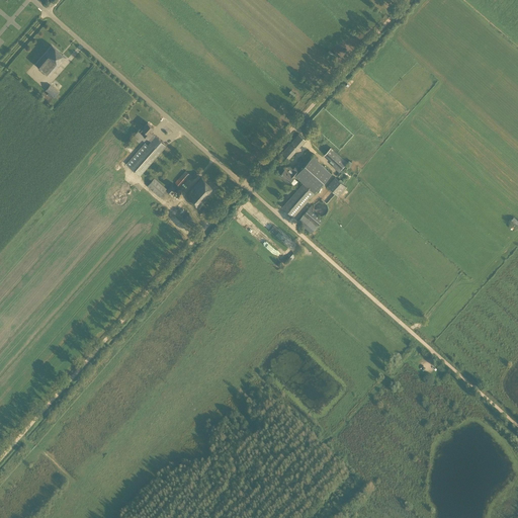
[(66,58),(52,46),(46,53),(60,65),(66,58)]
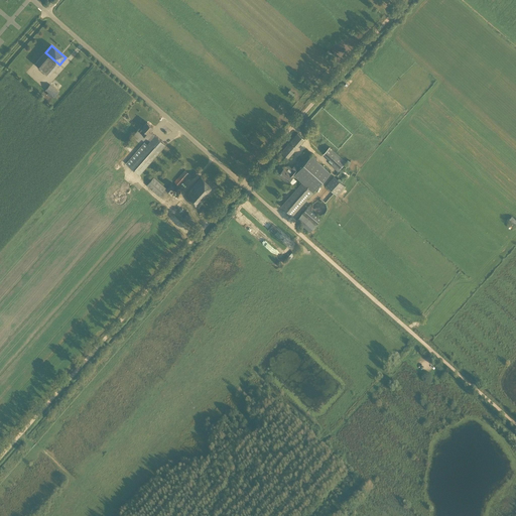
[(59,65),(45,52),(35,65),(49,76),(59,65)]
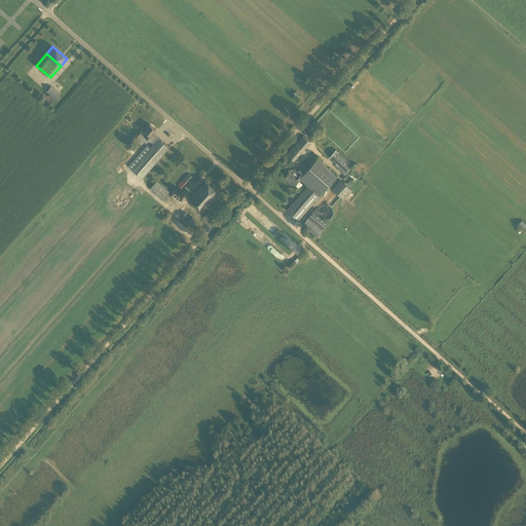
[(50,85),(45,91),(54,100),(60,94),(50,85)]
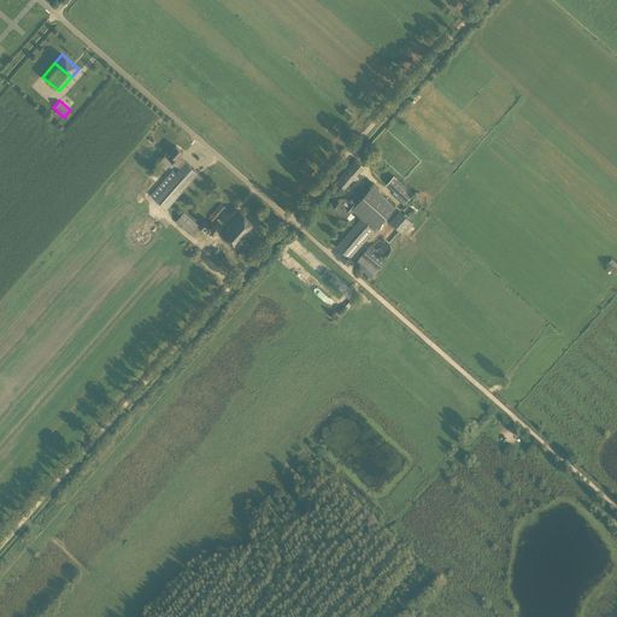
[(176,147),(170,154),(174,157),(170,160),(180,170),(186,163),(180,158),(183,153),(176,147)]
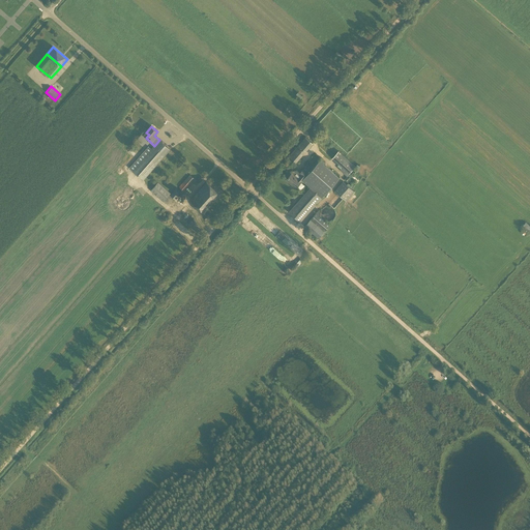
[(313,143),(305,137),(288,158),(294,165),(313,143)]
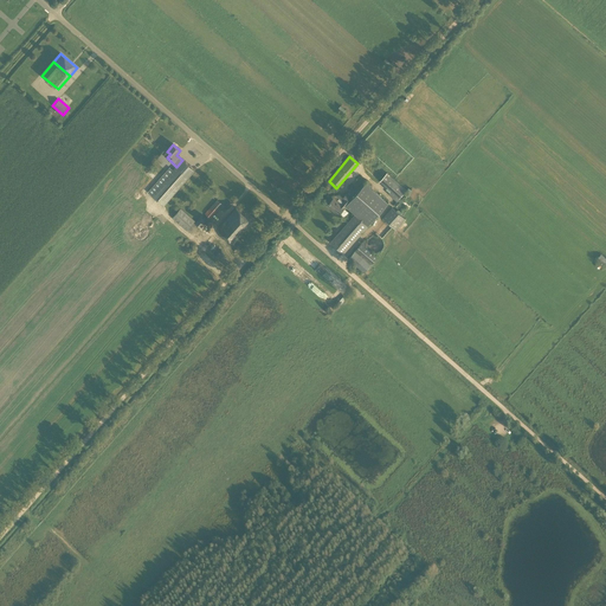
[(182,160),(176,167),(173,171),(169,167),(148,192),(163,206),(194,171),(182,160)]
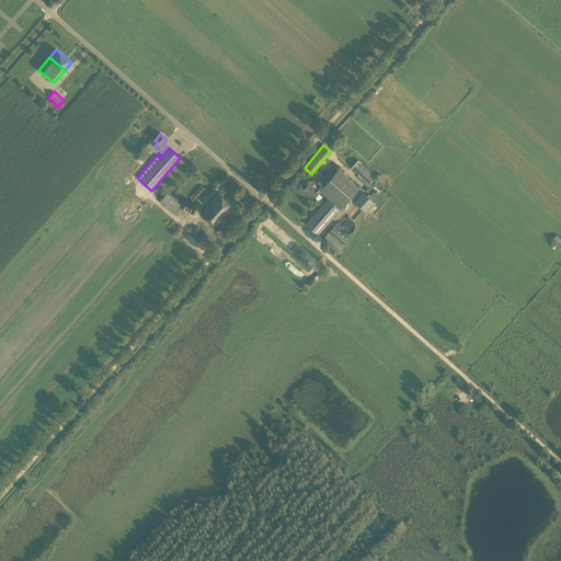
[(276,149),(272,155),(279,161),(284,157),(276,149)]
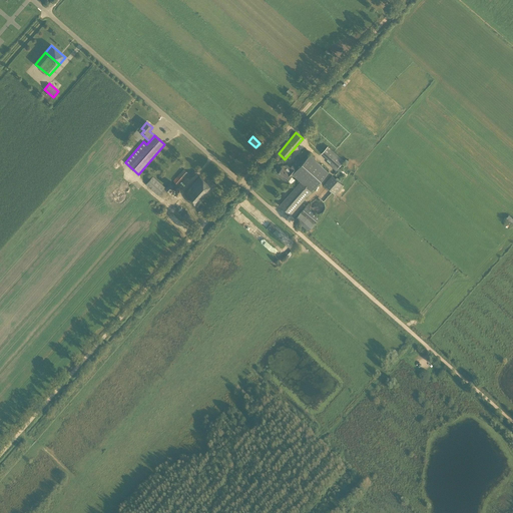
[(328,146),(322,152),(331,161),(329,163),(336,169),(344,160),(328,146)]
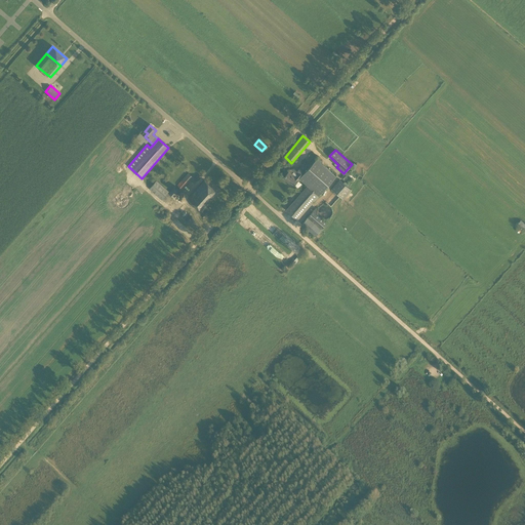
[(319,196),(336,176),(322,163),(323,162),(318,158),(305,172),(299,178),(308,186),(319,196)]
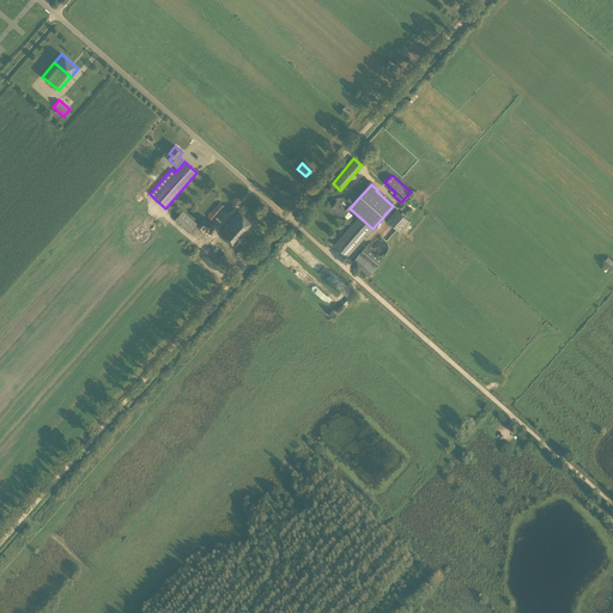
[(350,208),(356,201),(350,196),(347,200),(343,196),(340,196),(331,207),(343,218),(344,216),(347,219),(352,214),(347,211),(349,211),(350,208)]
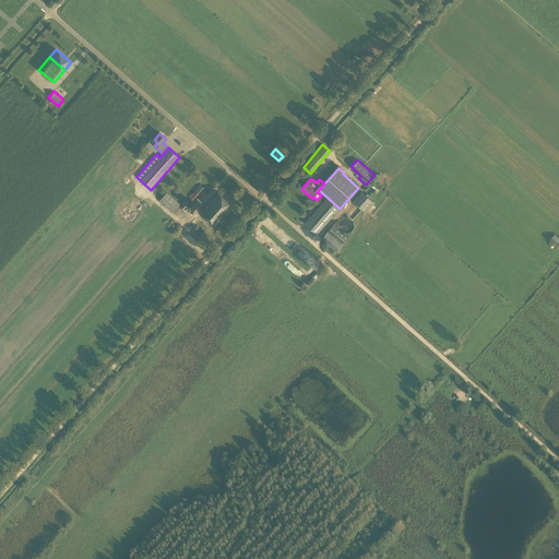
[(200,183),(189,197),(194,201),(205,188),(200,183)]
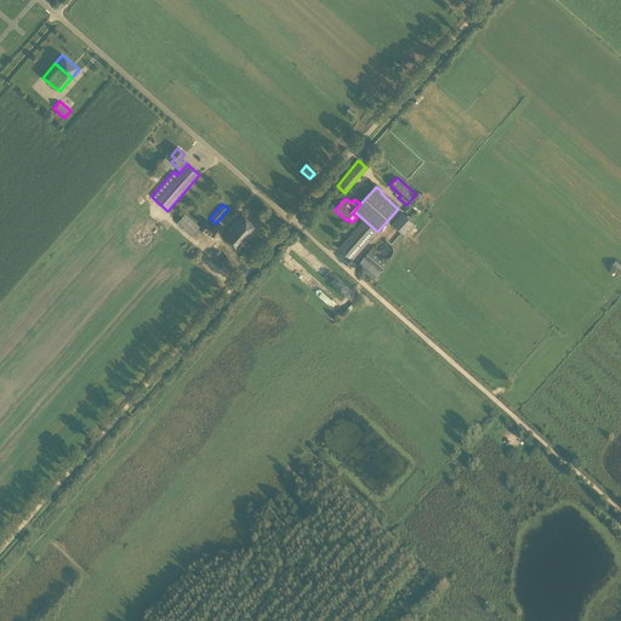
[(415,224),(402,212),(392,223),(405,235),(415,224)]
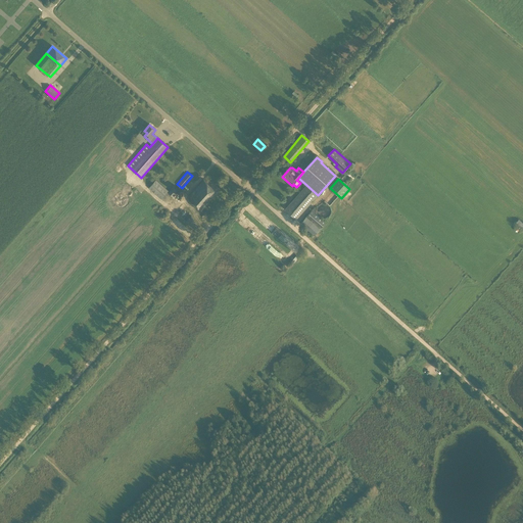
[(148,188),(160,198),(168,190),(155,180),(148,188)]
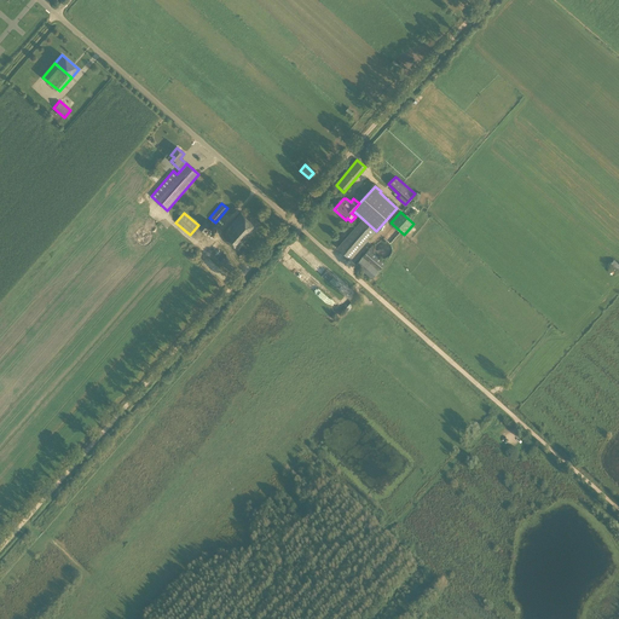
[(223,236),(242,253),(247,248),(243,244),(259,227),(242,213),(223,236)]
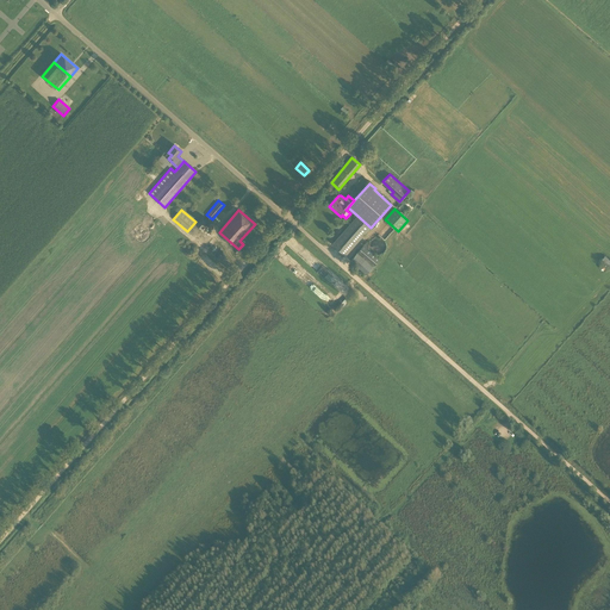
[(346,255),(371,228),(358,216),(334,243),(346,255)]
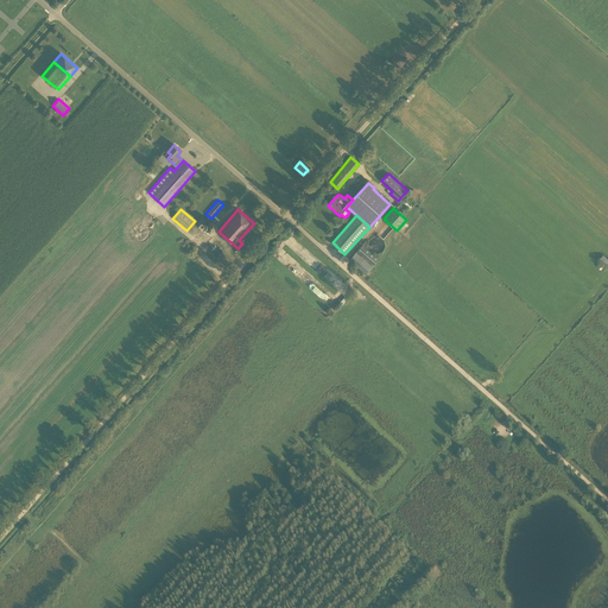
[(208,222),(201,216),(195,225),(201,229),(208,222)]
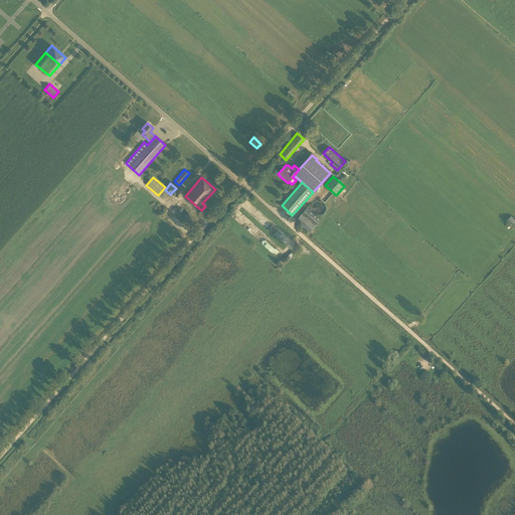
[(114,200),(124,203),(127,193),(117,190),(114,200)]
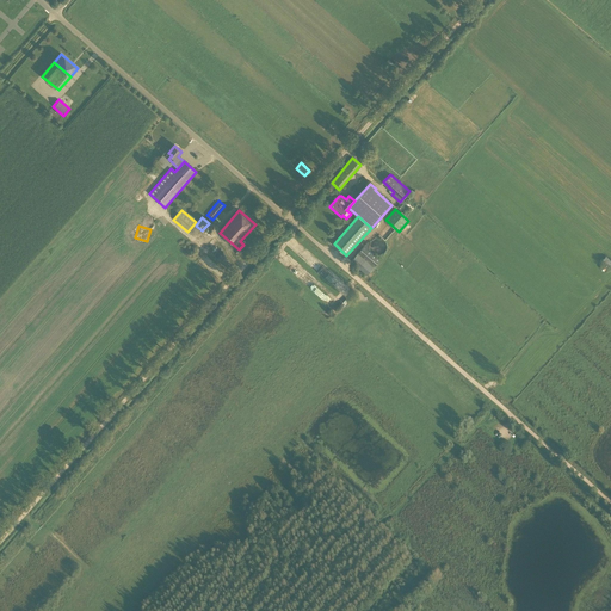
[(380,260),(364,246),(351,260),(368,275),(380,260)]
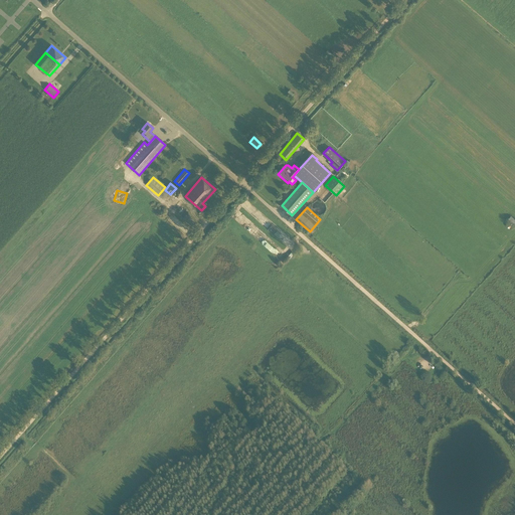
[(181,215),(190,223),(193,220),(184,212),(181,215)]
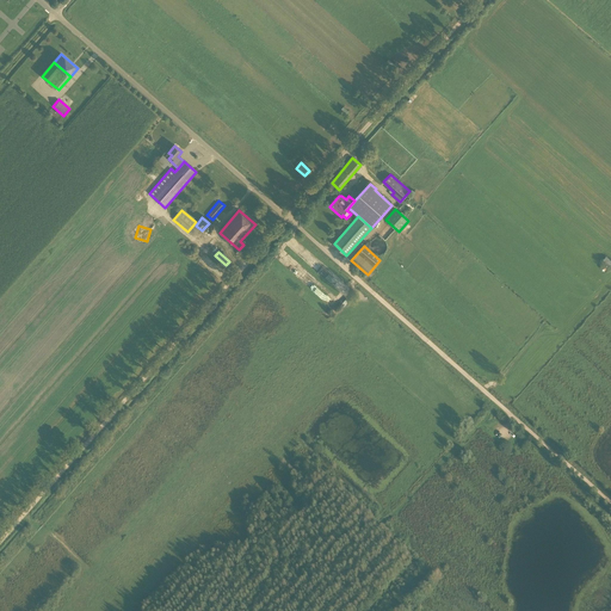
[(610,269),(610,260),(606,257),(602,261),(604,264),(600,269),(604,272),(608,267),(610,270),(610,269)]
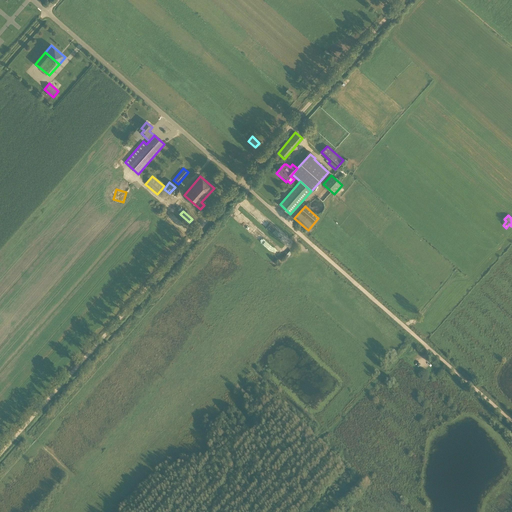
[(270,223),(264,219),(261,223),(267,227),(270,223)]
